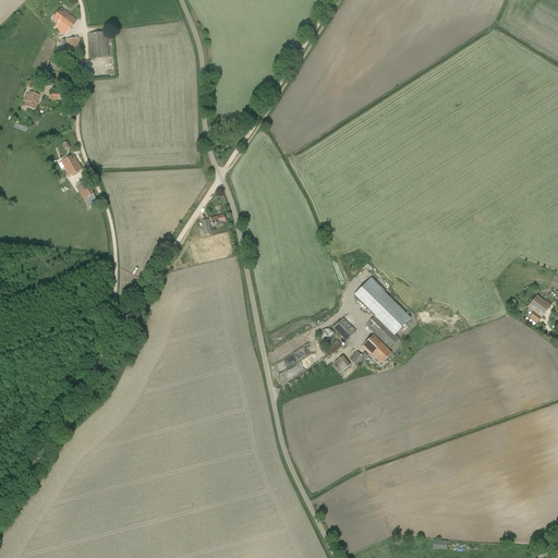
[(57,34),(61,37),(64,34),(65,35),(76,21),(67,13),(68,13),(61,8),(52,20),(62,27),(57,34)]
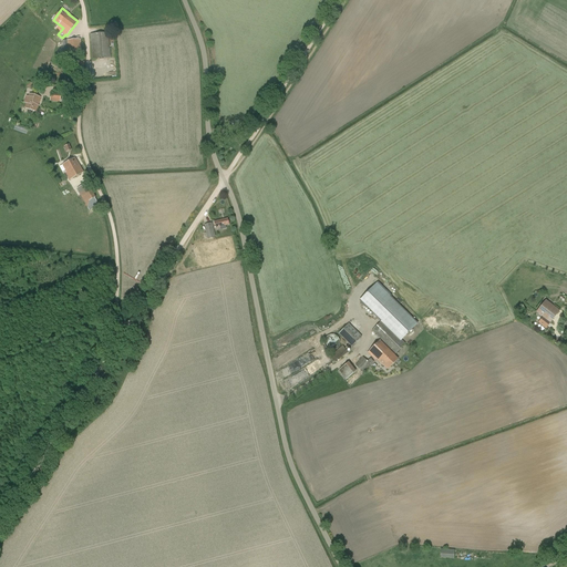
[(109,32),(90,34),(92,60),(111,58),(109,32)]
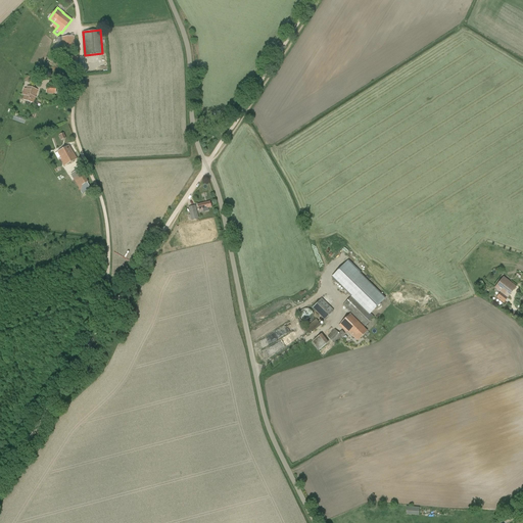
[(74,46),(75,46),(74,37),(57,38),(57,39),(54,39),(54,48),(58,48),(62,47),(63,51),(74,51),(74,46)]
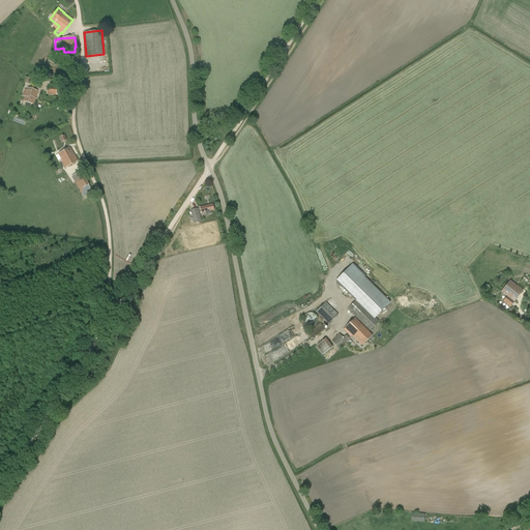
[(57,87),(48,86),(47,94),(56,95),(57,87)]
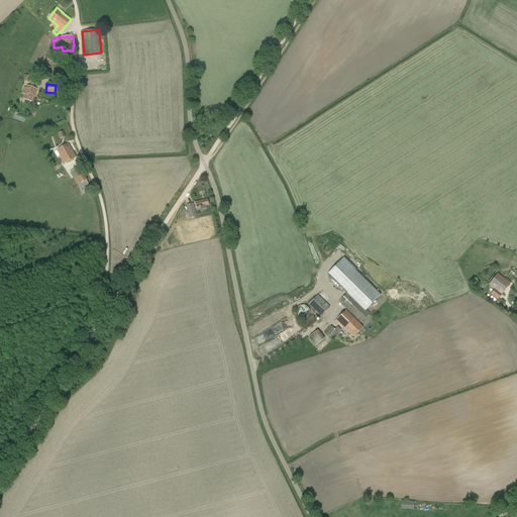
[(25,89),(23,88),(22,94),(24,94),(22,99),(33,102),(35,96),(34,96),(37,89),(26,86),(25,89)]
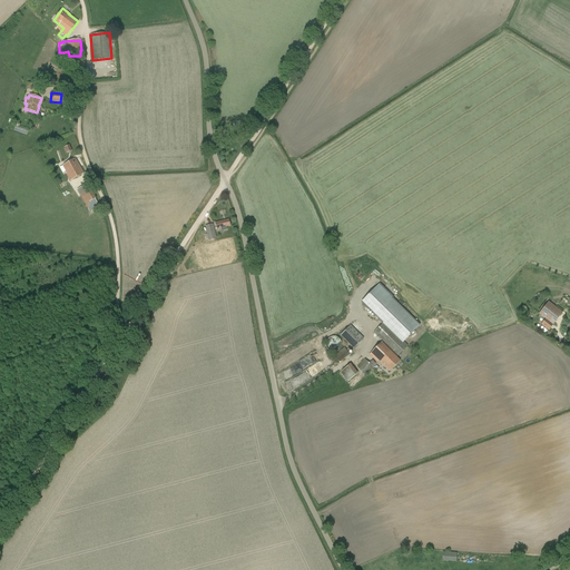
[(66,174),(70,182),(84,174),(76,159),(67,164),(62,166),(67,173),(66,174)]
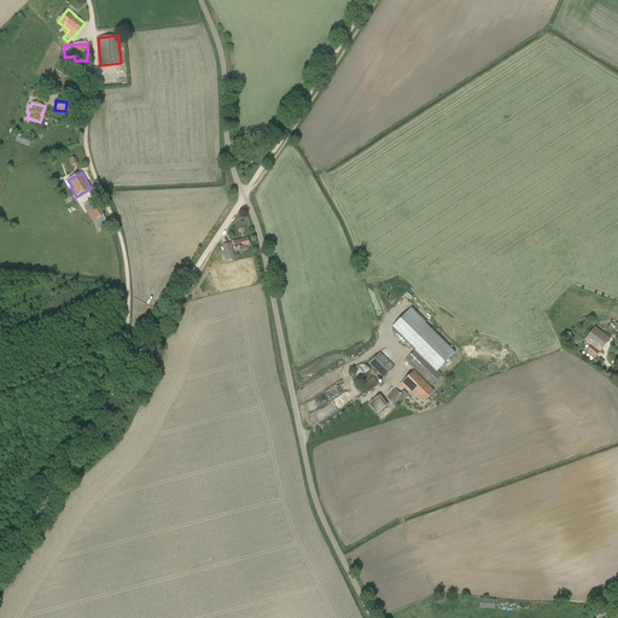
[(83,207),(98,229),(108,223),(104,216),(105,215),(95,199),(83,207)]
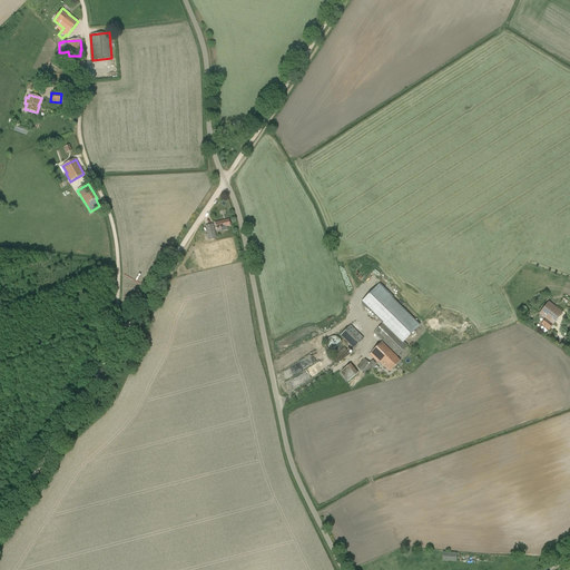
[(216,238),(213,224),(205,226),(207,234),(208,241),(216,238)]
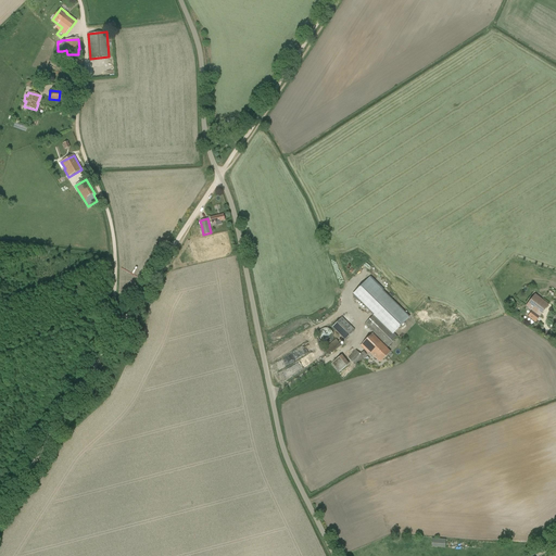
[(534,294),(526,306),(529,308),(532,312),(528,317),(535,323),(548,305),(542,300),(534,294)]
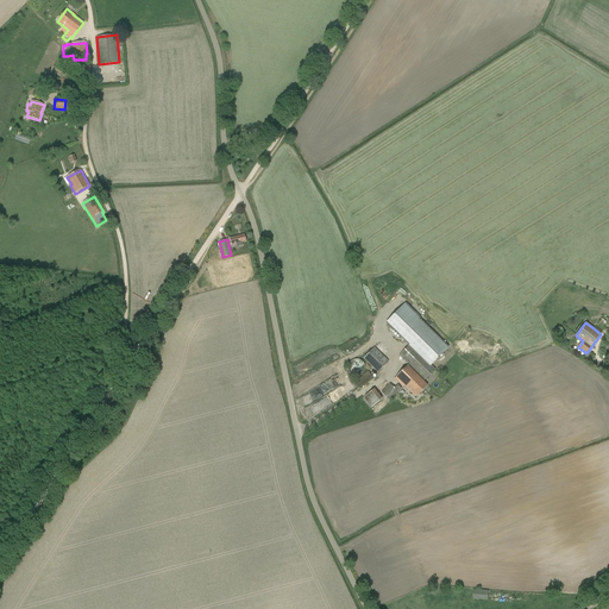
[(435,370),(409,345),(400,355),(425,381),(435,370)]
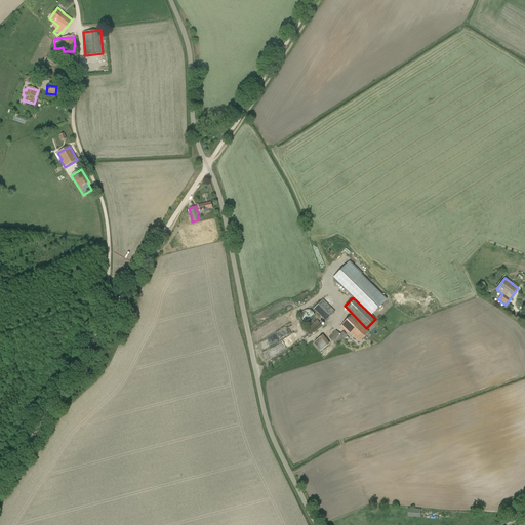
[(335,312),(323,299),(312,311),(315,314),(317,313),(326,321),(335,312)]
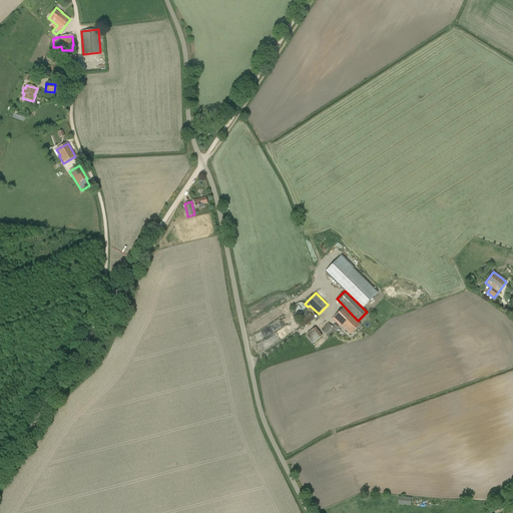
[(296,306),(295,307),(294,308),(294,309),(294,310),(294,311),(294,312),(295,313),(295,314),(295,315),(296,315),(297,316),(298,317),(299,317),(300,317),(301,317),(302,317),(303,317),(304,317),(305,316),(306,315),(307,314),(307,313),(307,312),(308,312),(308,311),(308,310),(308,309),(307,308),(307,307),(306,307),(306,306),(305,305),(304,305),(304,304),(303,304),(302,304),(301,304),(300,304),(299,304),(298,304),(297,305),(296,305),(296,306)]
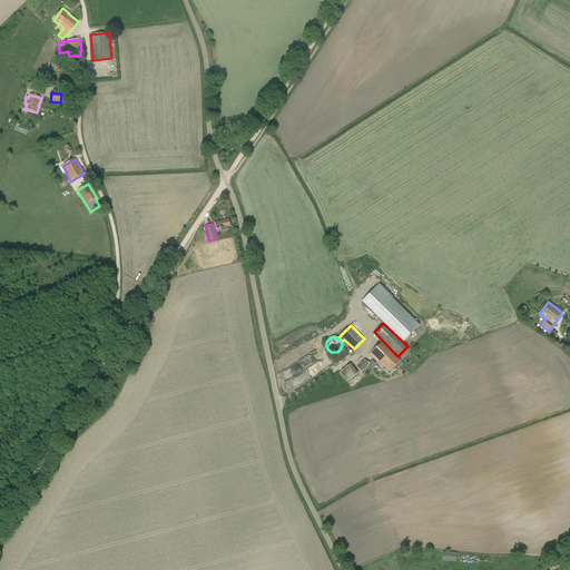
[(385,367),(390,372),(400,361),(396,357),(382,342),(370,355),(377,363),(379,362),(385,369),(385,367)]
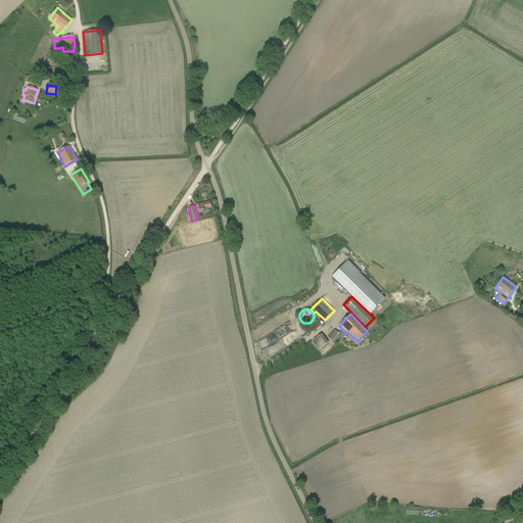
[(321,325),(317,319),(316,319),(315,318),(313,320),(313,321),(303,328),(308,334),(321,325)]
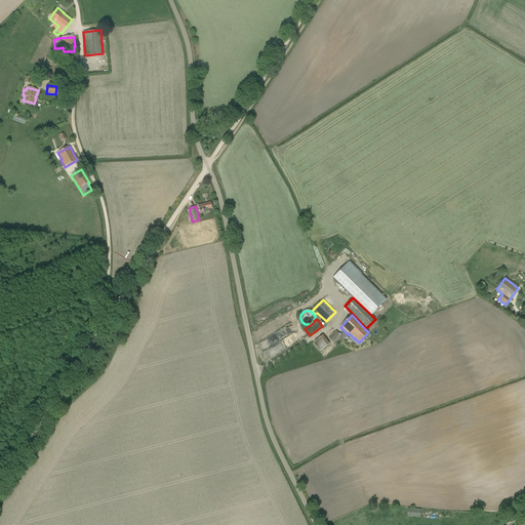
[(340,334),(336,330),(329,338),(336,346),(347,335),(342,331),(340,334)]
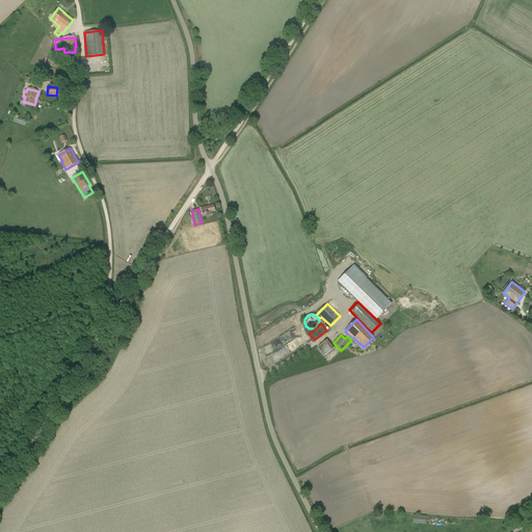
[(318,347),(323,354),(324,356),(334,348),(327,340),(318,347)]
